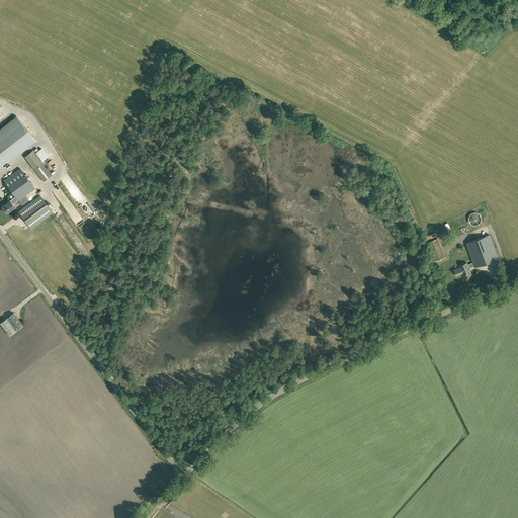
[(0,168),(35,141),(16,115),(0,128),(0,168)]
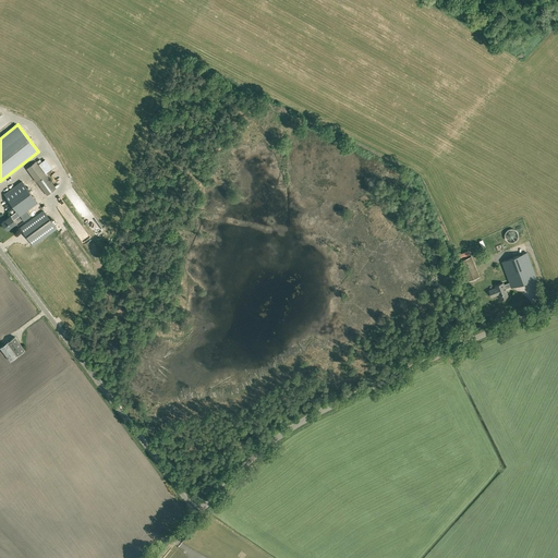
[(47,195),(56,189),(36,161),(26,169),(47,195)]
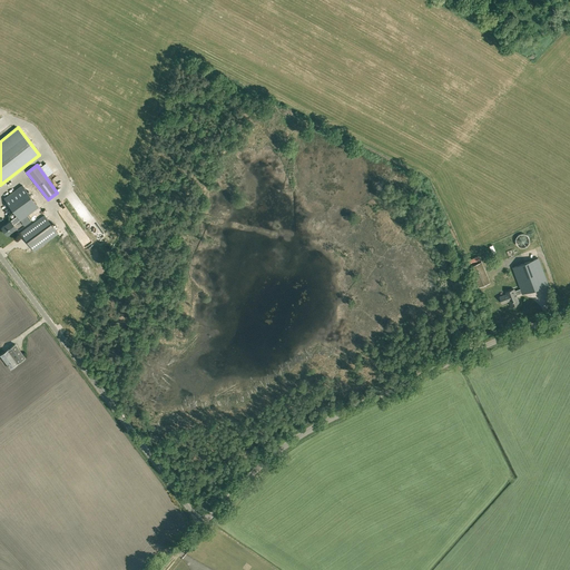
[(20,219),(38,206),(21,184),(3,197),(17,215),(1,226),(7,234),(16,227),(13,223),(19,218),(20,219)]
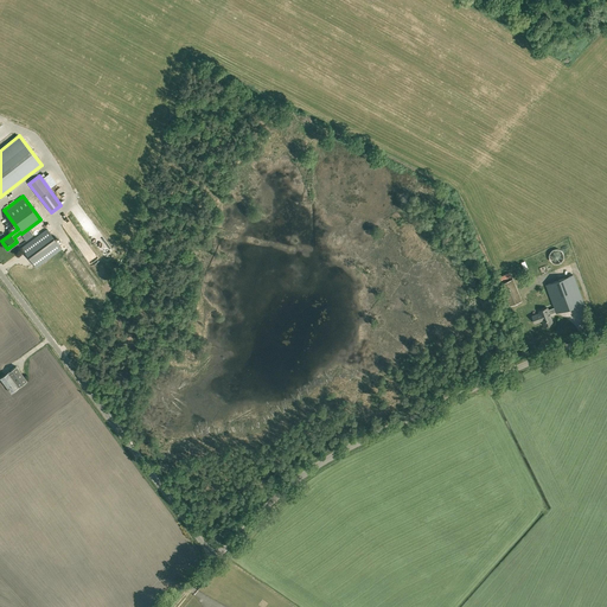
[(36,268),(62,249),(46,229),(21,248),(36,268)]
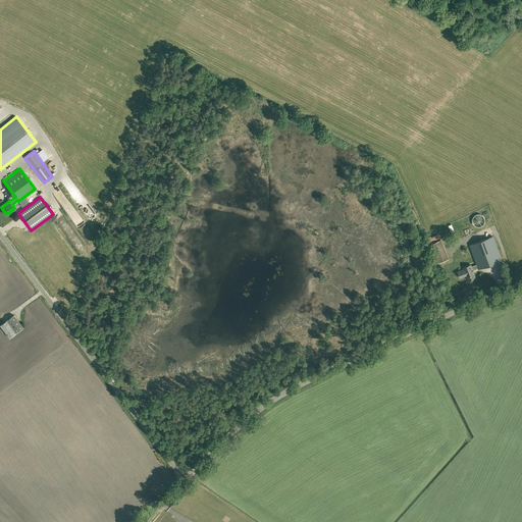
[(484,216),(479,213),(474,215),(472,219),(473,224),(478,227),(483,225),(485,221),(484,216)]
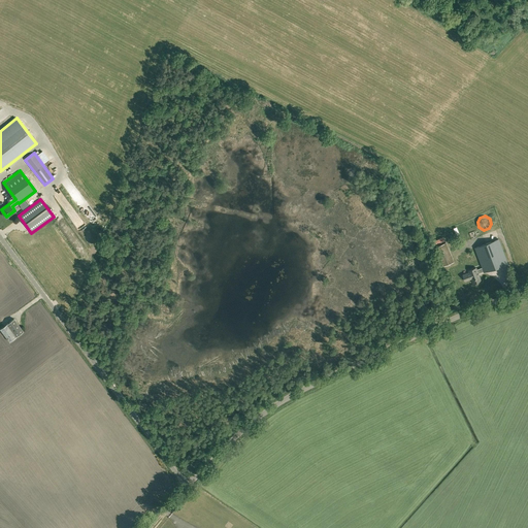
[(484,271),(507,263),(498,239),(475,248),(483,267),(476,269),(476,267),(468,270),(469,272),(463,274),(465,281),(471,278),(473,283),(481,279),(479,273),(484,271)]
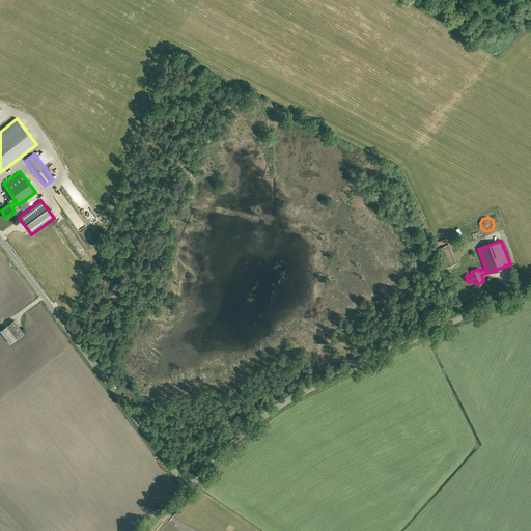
[(439,247),(446,267),(456,262),(449,243),(439,247)]
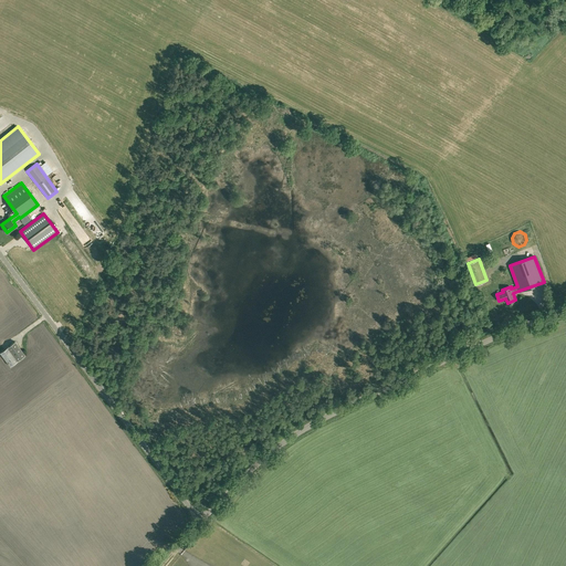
[(14,342),(8,347),(0,353),(10,366),(25,355),(14,342)]
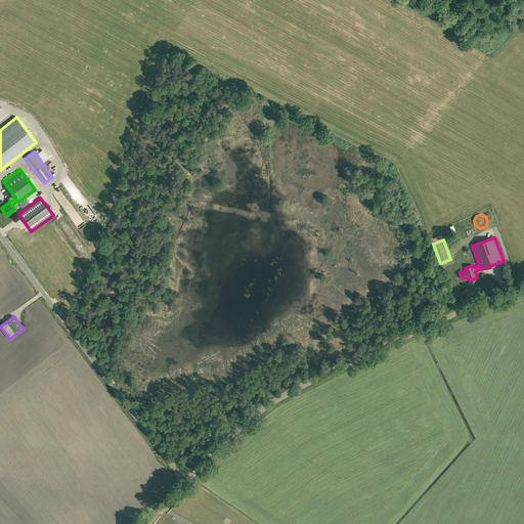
All buildings are outlined.
